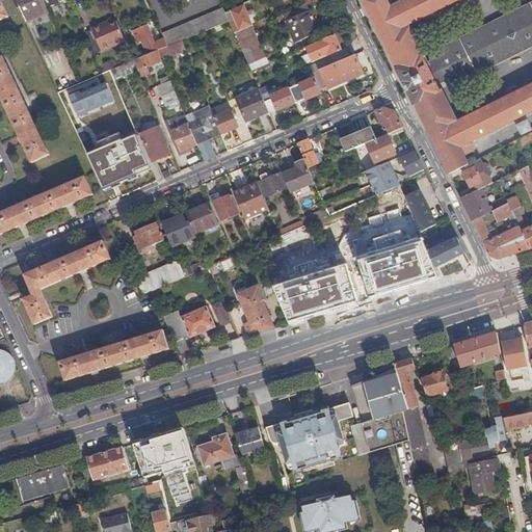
[(15,0),(26,25),(49,16),(43,0),(15,0)]
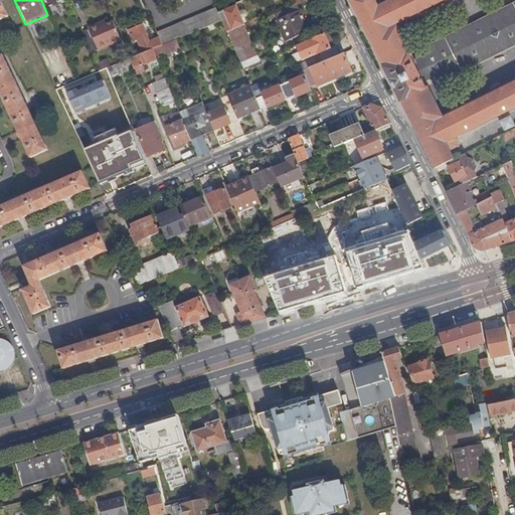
[(351,0),(402,102),(436,168),(455,159),(450,151),(460,146),(456,137),(514,108),(514,77),(442,114),(425,79),(416,60),(399,26),(453,0),(351,0)]
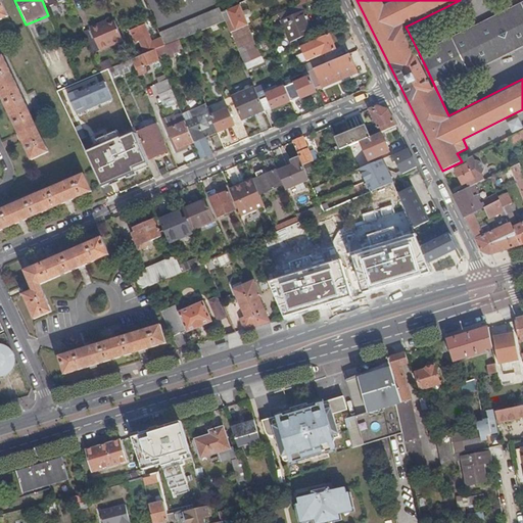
[(522,46),(522,1),(424,51),(428,59),(437,78),(441,87),(522,46)]
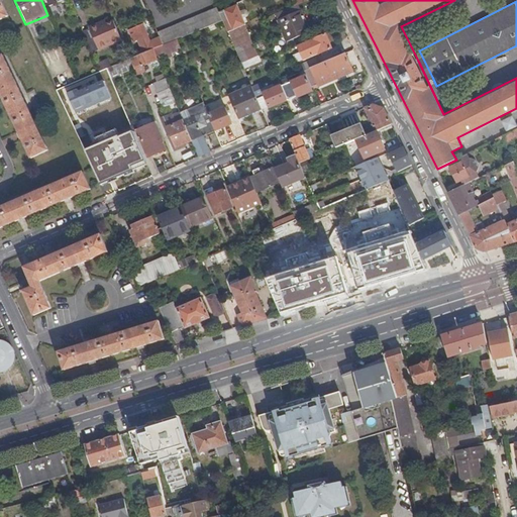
[(220,14),(222,19),(229,34),(245,27),(244,25),(245,25),(242,18),(240,12),(237,6),(220,14)]
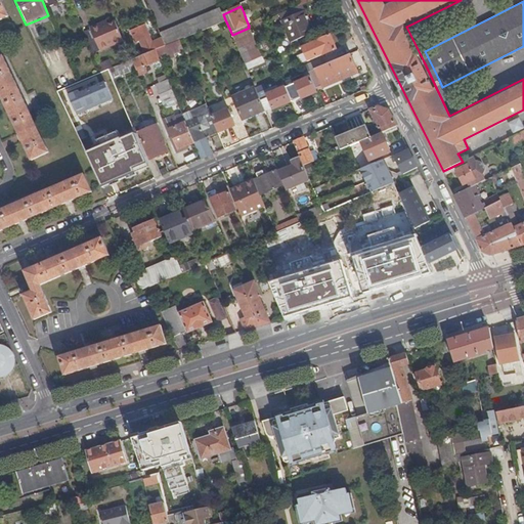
[(165,45),(178,40),(202,30),(225,19),(223,14),(222,11),(221,8),(160,34),(165,45)]
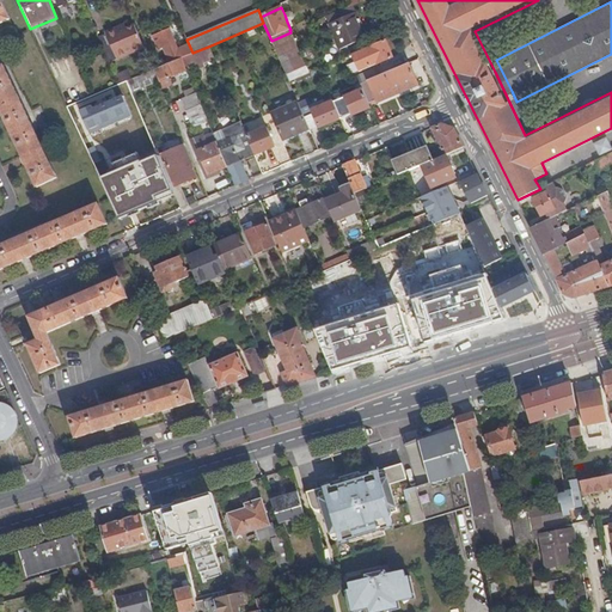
[(366,38),(354,12),(326,24),(338,50),(366,38)]
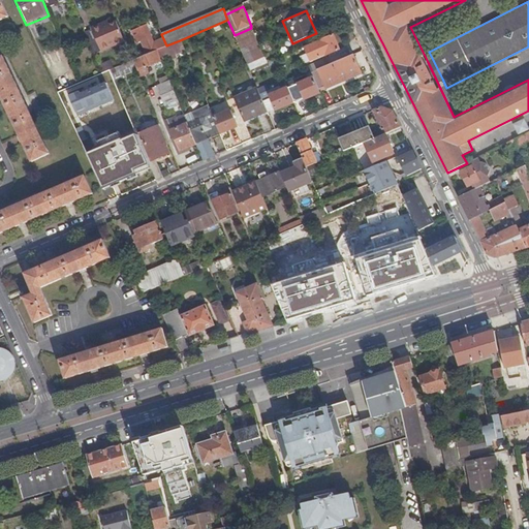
[(321,27),(332,23),(328,12),(316,17),(321,27)]
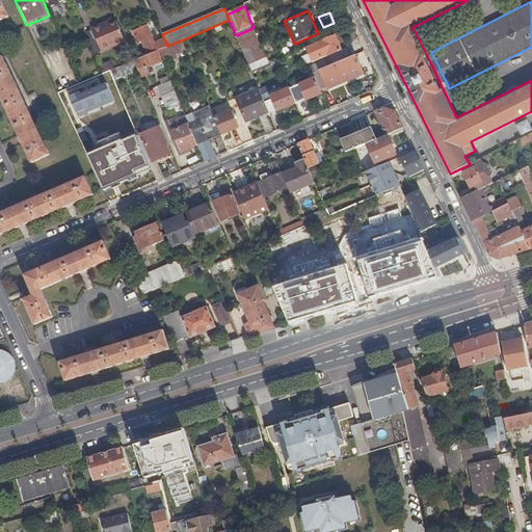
[(85,32),(95,54),(125,42),(115,22),(109,25),(107,22),(90,28),(91,29),(85,32)]
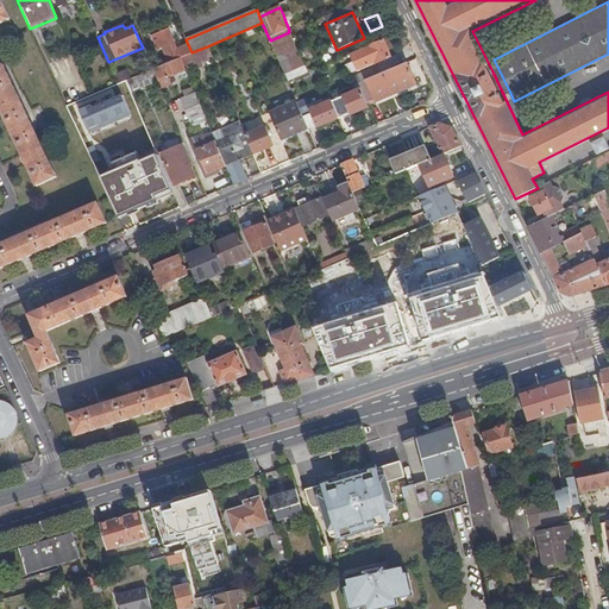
[(161,49),(167,63),(180,58),(192,52),(186,39),(184,36),(171,42),(165,29),(149,36),(156,50),(161,49)]
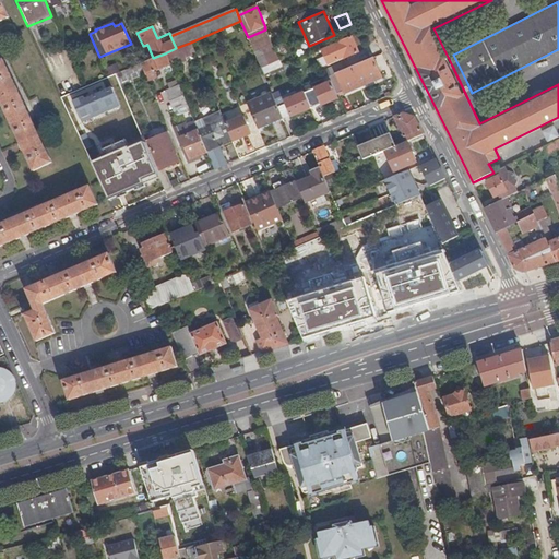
[(265,30),(248,37),(261,69),(278,60),(272,44),(265,30)]
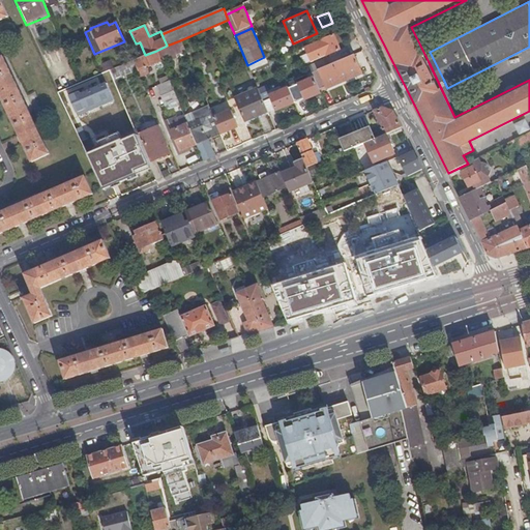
[(340,50),(333,34),(303,48),(311,62),(340,50)]
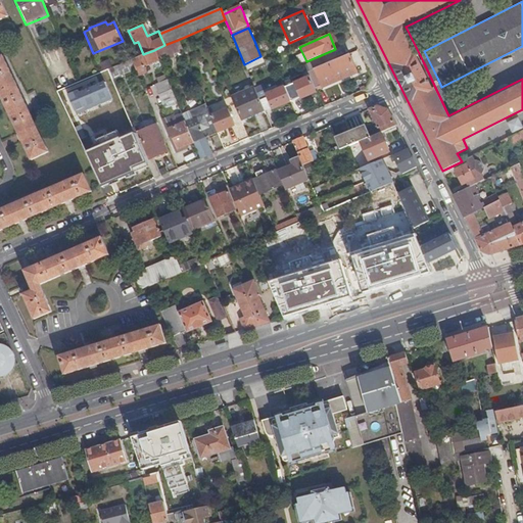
[(154,50),(158,60),(167,56),(168,60),(174,58),(172,54),(183,50),(178,40),(164,45),(154,50)]
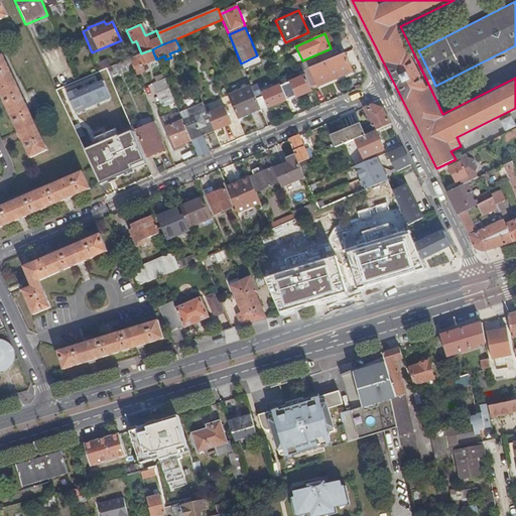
[(134,56),(129,58),(133,69),(136,76),(144,72),(141,66),(156,59),(152,49),(141,53),(139,54),(134,56)]
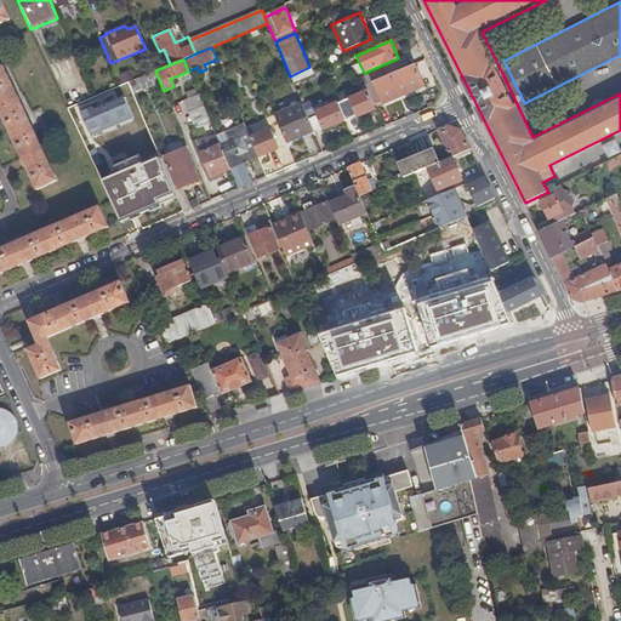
[(414,64),(368,84),(364,85),(374,104),(391,98),(392,100),(409,92),(408,91),(423,84),(414,64)]
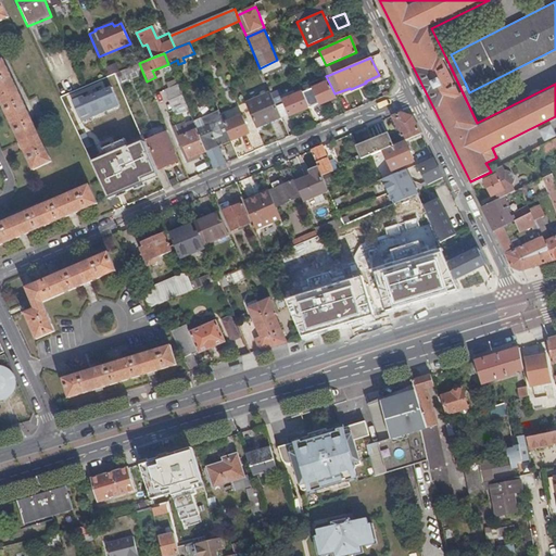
[(3,60),(0,61),(0,101),(20,142),(17,144),(21,150),(23,150),(33,171),(51,162),(3,60)]
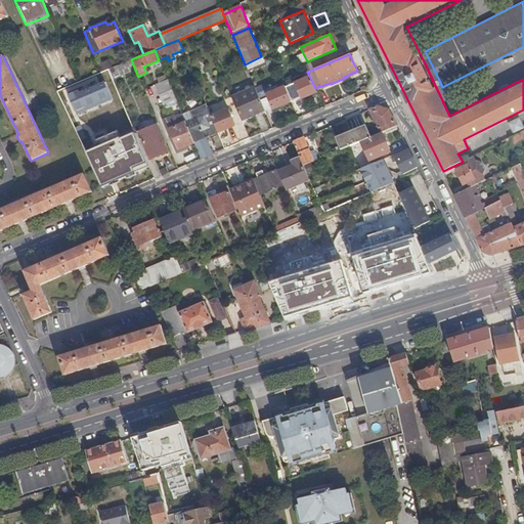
[(261,56),(245,64),(247,70),(264,62),(261,56)]
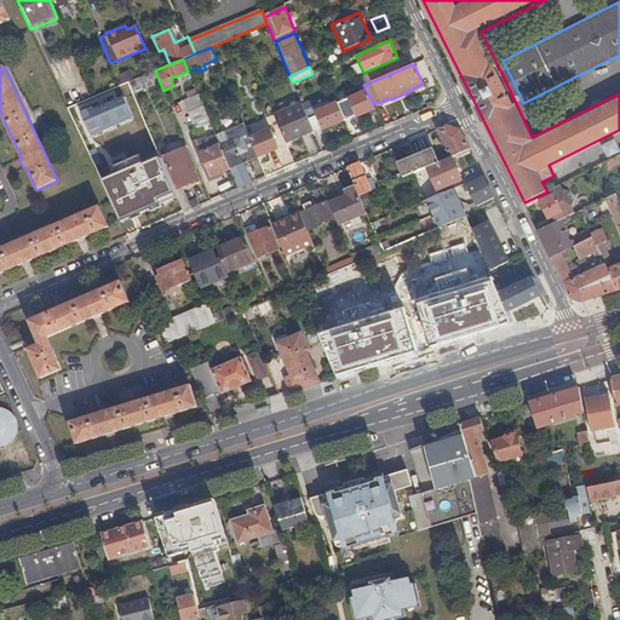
[(263,92),(253,68),(236,76),(246,99),(263,92)]
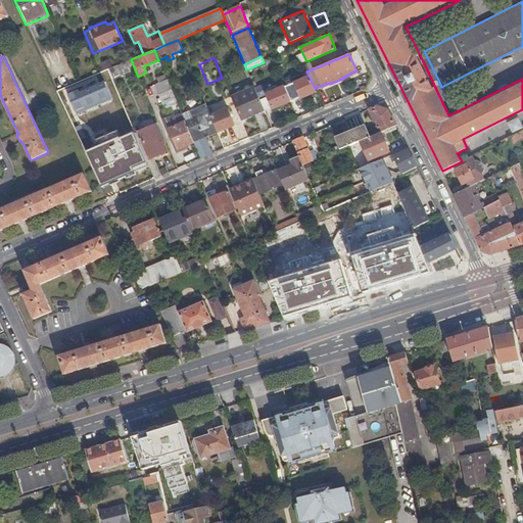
[(310,70),(323,64),(321,58),(306,64),(310,70)]
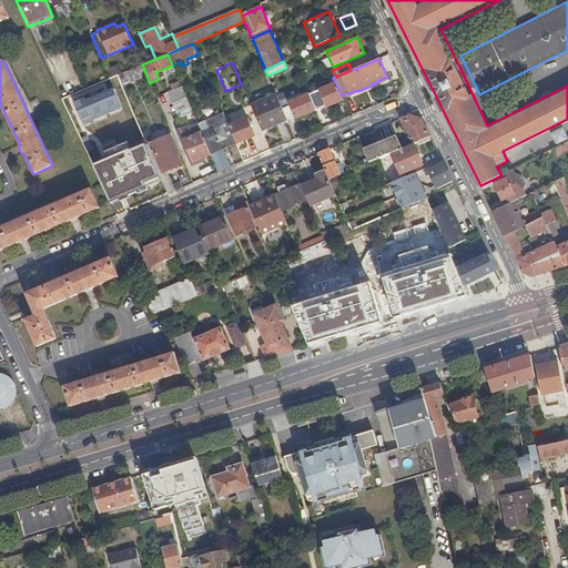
[(142,64),(117,75),(121,87),(146,75),(142,64)]
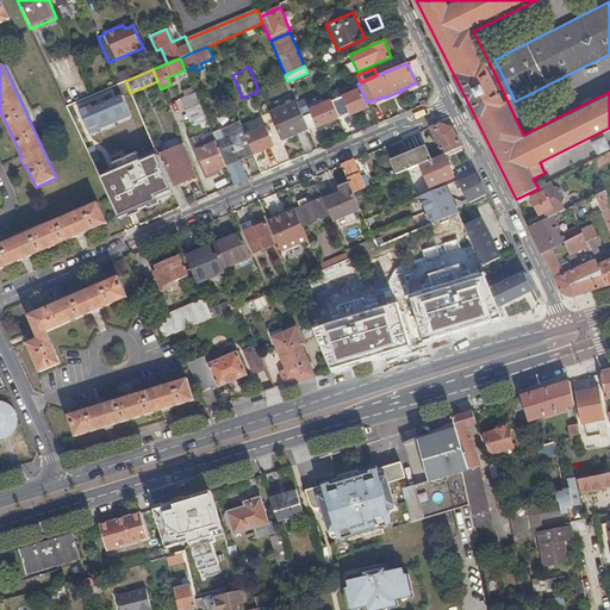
[(499,69),(493,72),(504,94),(510,91),(499,69)]
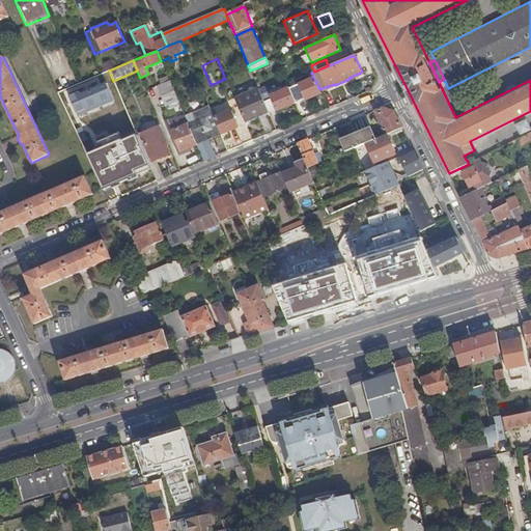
[(311,73),(314,72),(311,65),(306,67),(308,74),(311,73)]
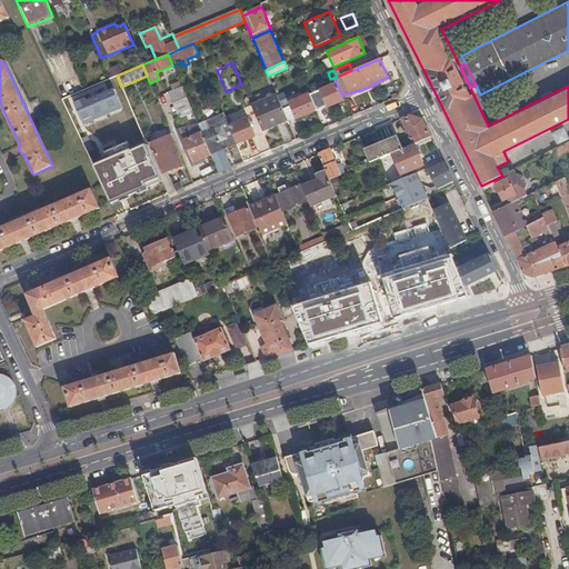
[(327,108),(345,100),(342,96),(333,78),(330,79),(332,85),(320,90),(321,93),(322,97),(327,108)]
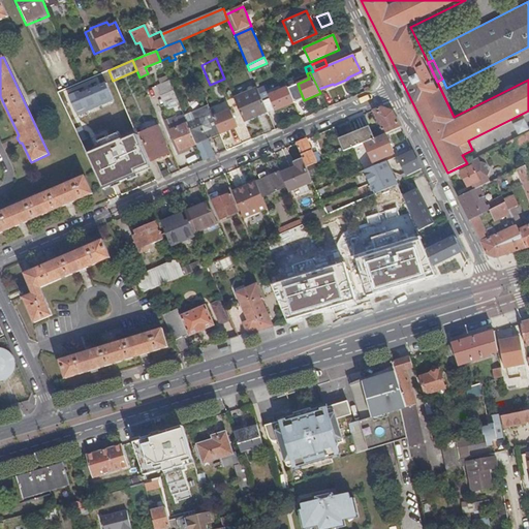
[(287,88),(293,103),(300,100),(297,91),(300,90),(299,87),(296,89),(291,81),(287,83),(289,87),(287,88)]
